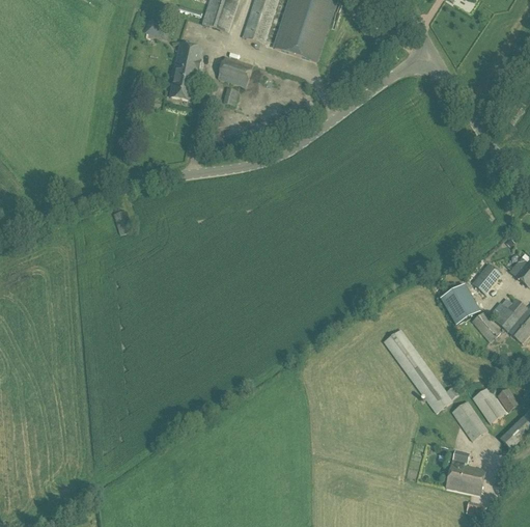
[(210,0),(202,23),(228,31),(238,0),(210,0)]
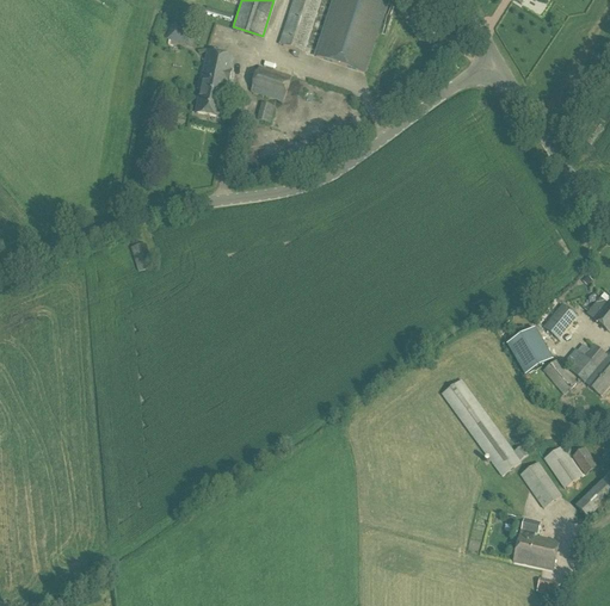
[(293,0),(279,41),(303,49),(319,0),(293,0)]
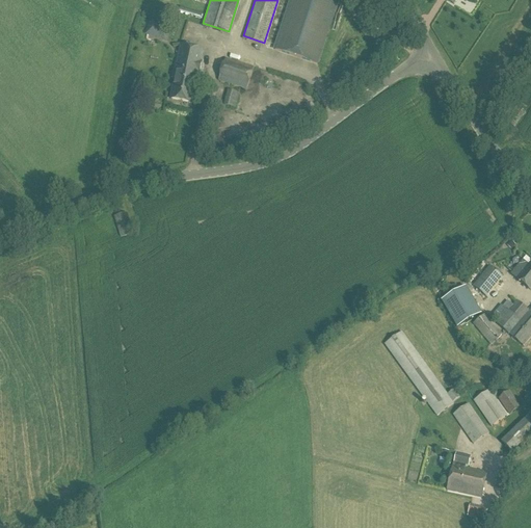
[(289,0),(274,46),(317,59),(336,0),(289,0)]
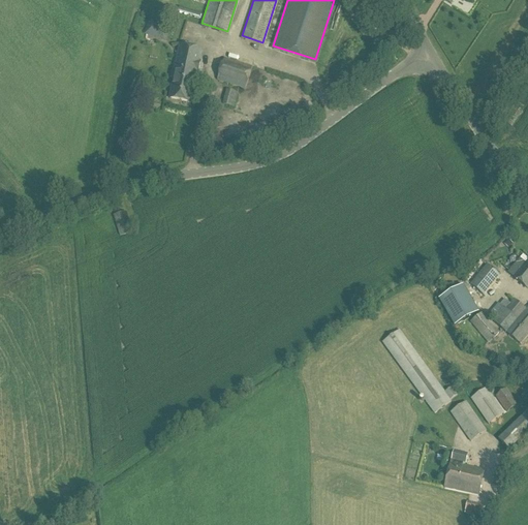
[(504,13),(513,0),(491,0),(489,4),(504,13)]
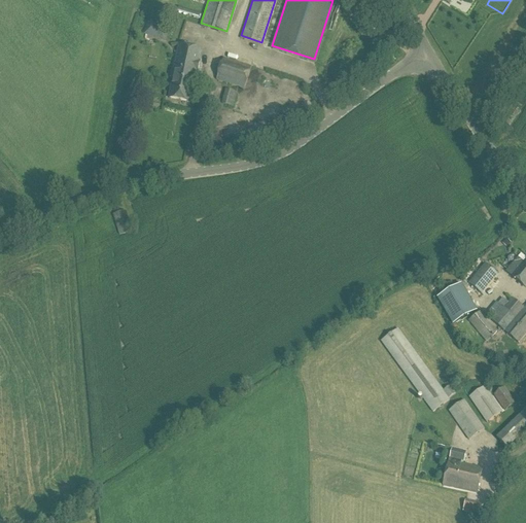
[(173,75),(169,95),(189,99),(194,79),(195,79),(202,46),(178,41),(172,74),(173,75)]
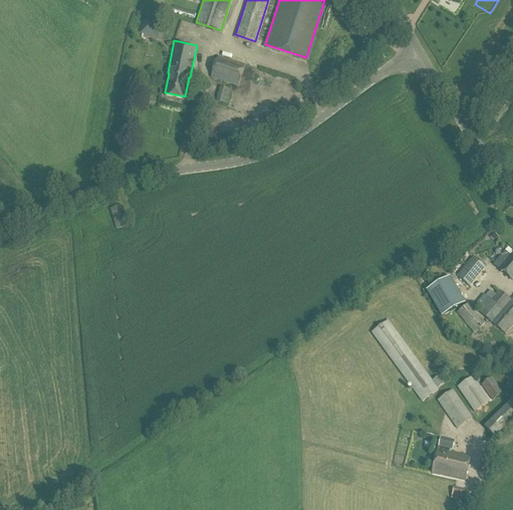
[(217,53),(211,74),(238,83),(244,62),(217,53)]
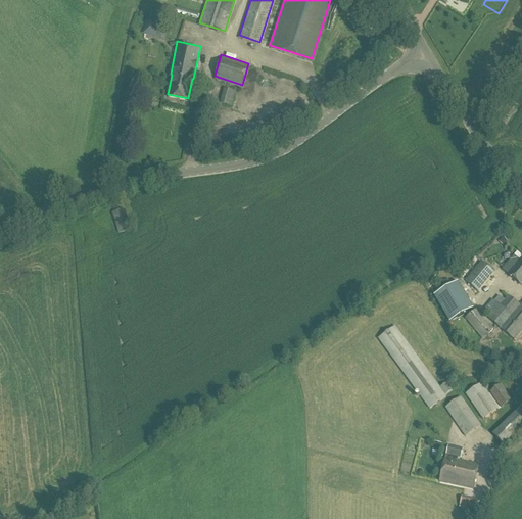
[(223,87),(219,101),(231,104),(235,90),(223,87)]
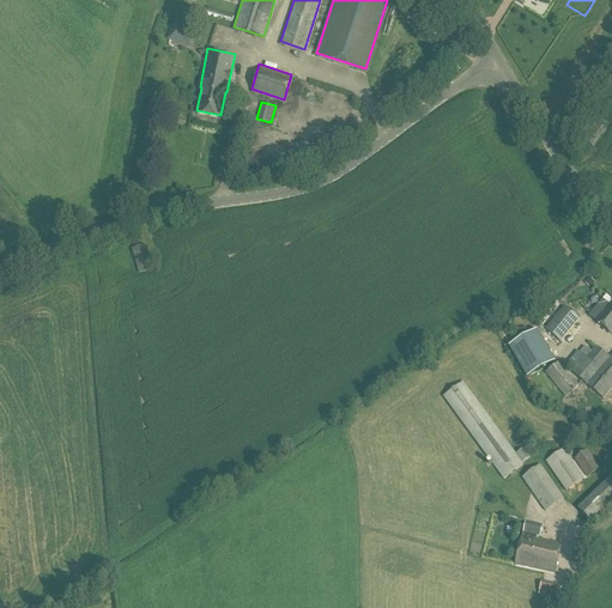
[(145,242),(132,247),(139,269),(152,265),(145,242)]
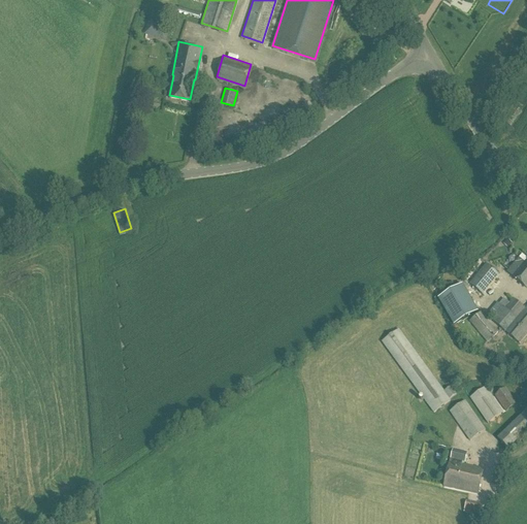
[(526,255),(513,273),(526,284),(526,282),(526,255)]
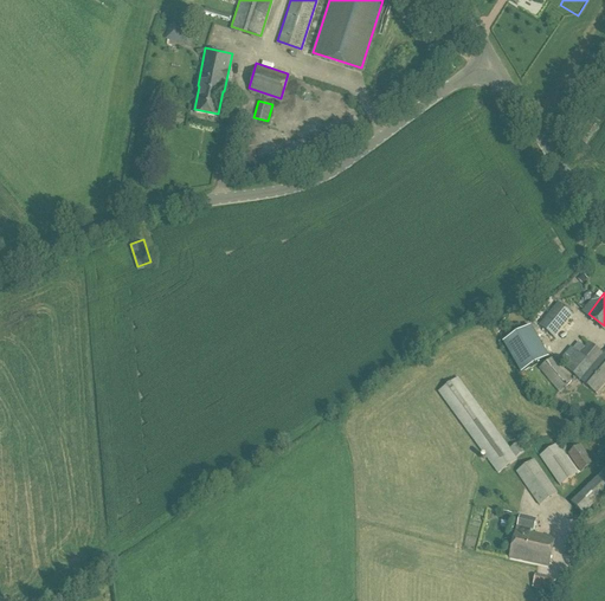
[(564,322),(572,312),(571,312),(549,293),(531,316),(553,335),(558,329),(561,324),(564,322)]
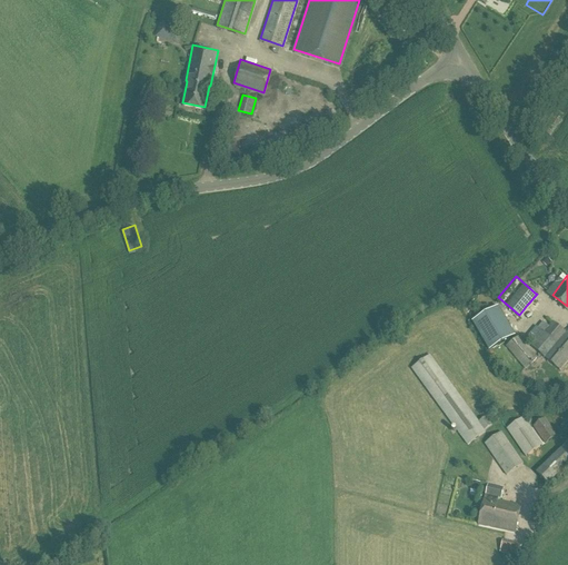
[(514,334),(496,304),(470,319),(487,349),(514,334)]
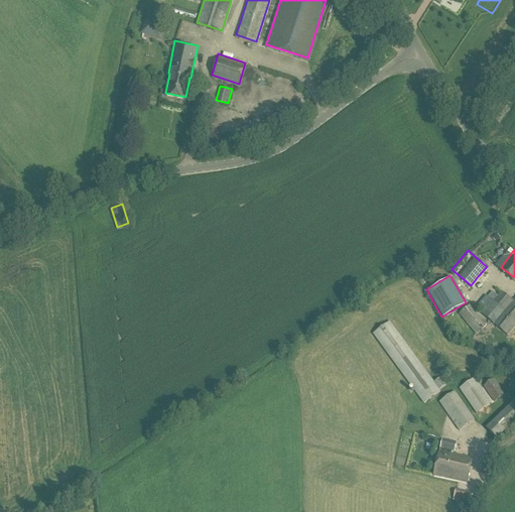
[(499,287),(480,309),(507,333),(514,323),(514,294),(512,298),(499,287)]
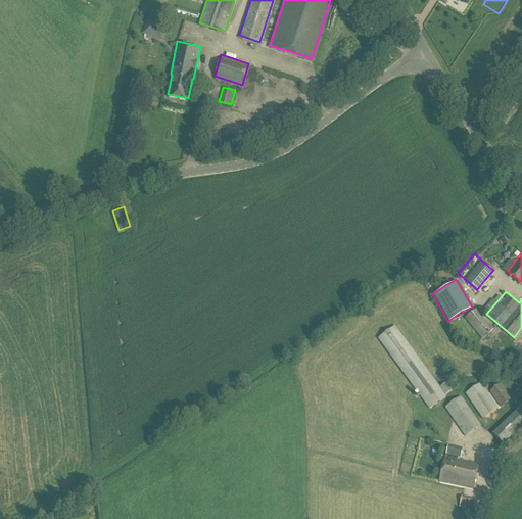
[(476,305),(464,315),(481,336),(492,326),(476,305)]
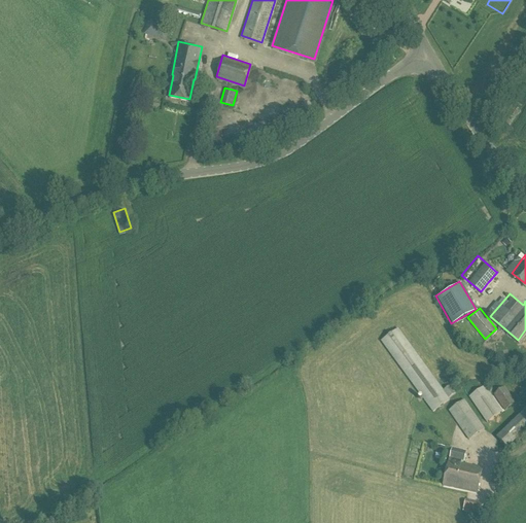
[(397,326),(381,338),(431,408),(448,396),(447,394),(454,390),(448,382),(442,387),(397,326)]
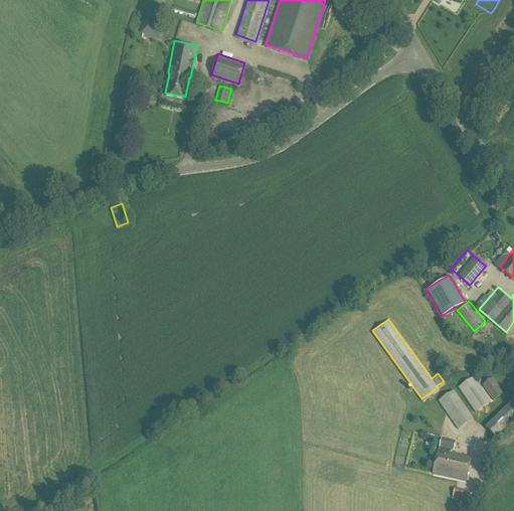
[(493,339),(498,343),(505,336),(500,331),(493,339)]
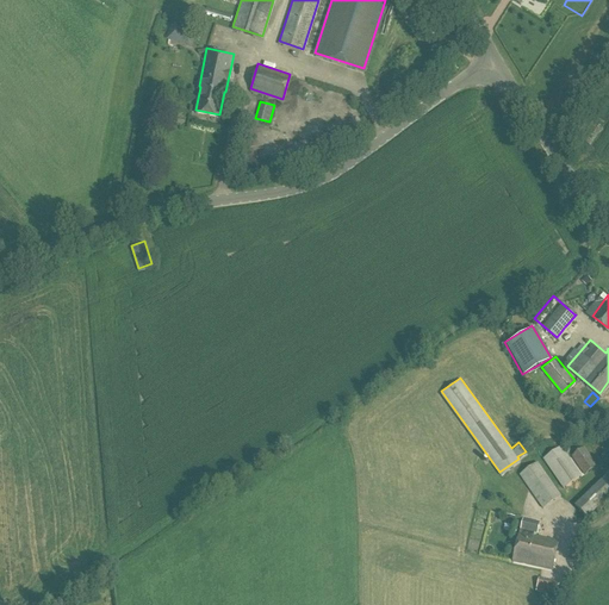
[(582,442),(569,450),(583,471),(595,462),(582,442)]
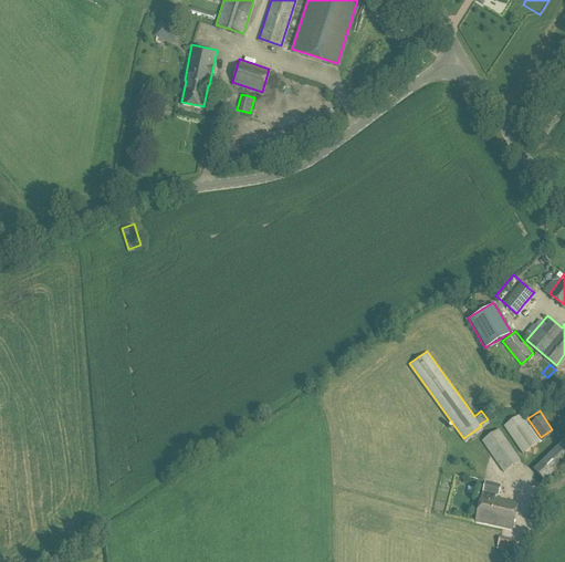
[(520,412),(503,423),(522,450),(539,438),(520,412)]
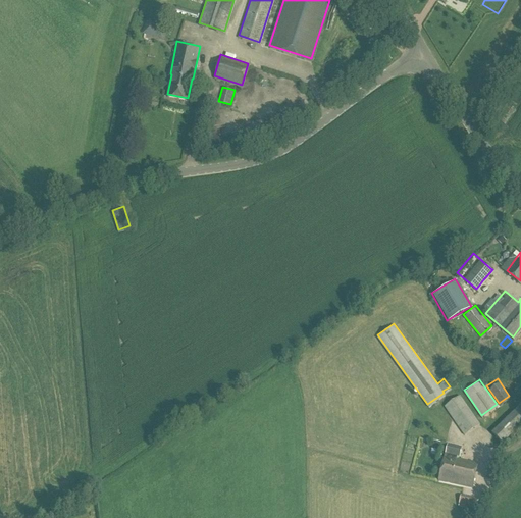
[(459,393),(444,404),(463,432),(478,421),(459,393)]
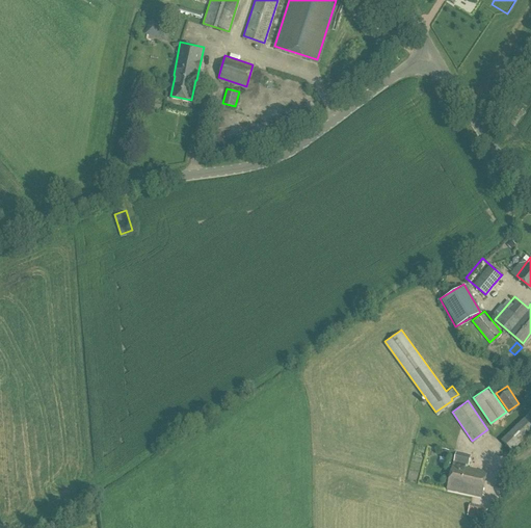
[(530,411),(530,410),(501,439),(513,451),(530,433),(530,411)]
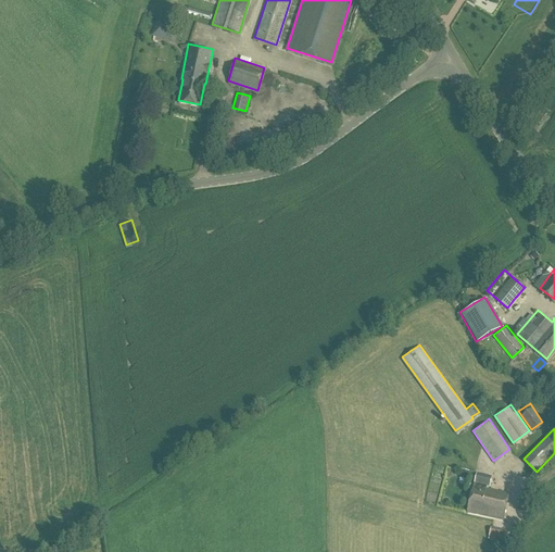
[(476,469),(474,483),(489,486),(492,474),(476,469)]
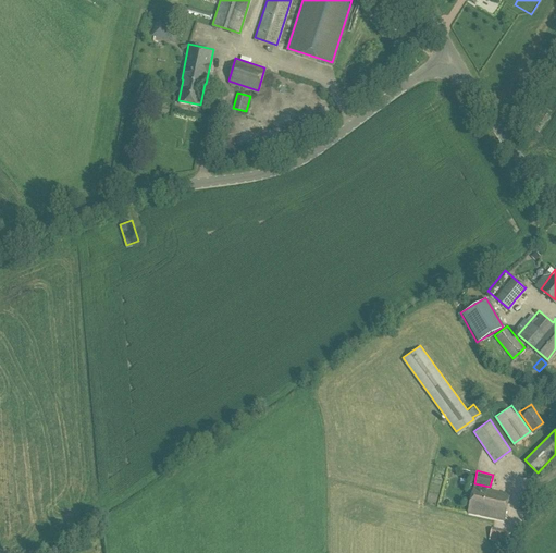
[(474,483),(468,508),(504,517),(509,491),(490,487),(474,483)]
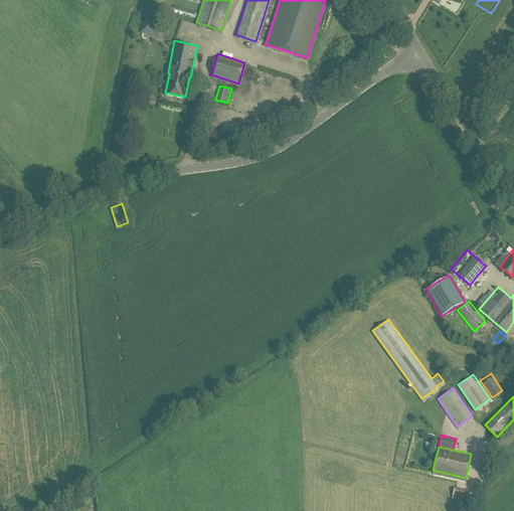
[(455,486),(453,496),(469,500),(472,489),(455,486)]
